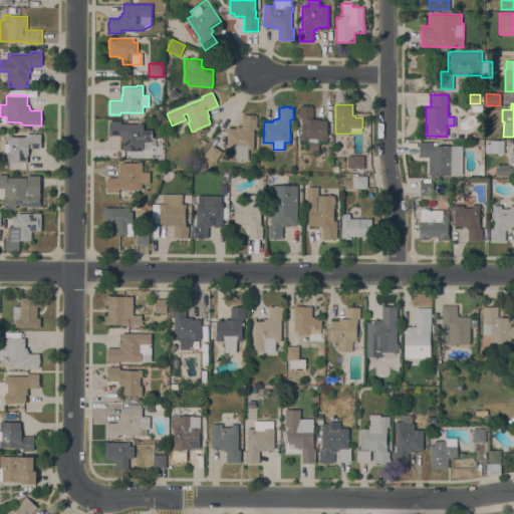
[(317,141),(317,139),(308,139),(308,140),(301,140),(301,136),(302,136),(302,120),(301,120),(301,117),(298,117),(298,106),(313,106),(313,118),(319,118),(319,119),(327,119),(327,136),(327,141),(317,141)]
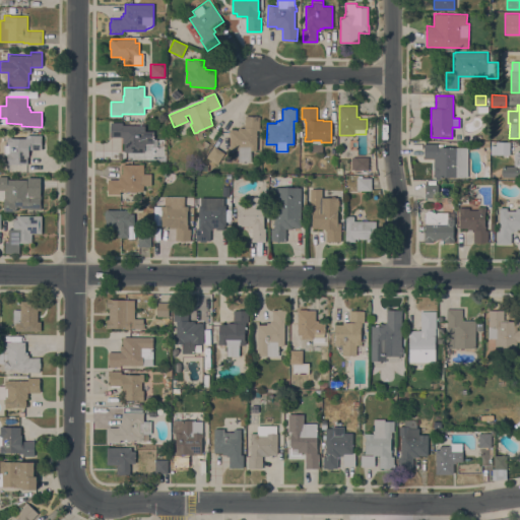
[(230,130),(232,130),(232,129),(237,129),(238,129),(238,127),(245,128),(245,116),(259,116),(259,130),(257,130),(257,149),(251,149),(251,163),(238,161),(238,149),(230,149),(230,130)]
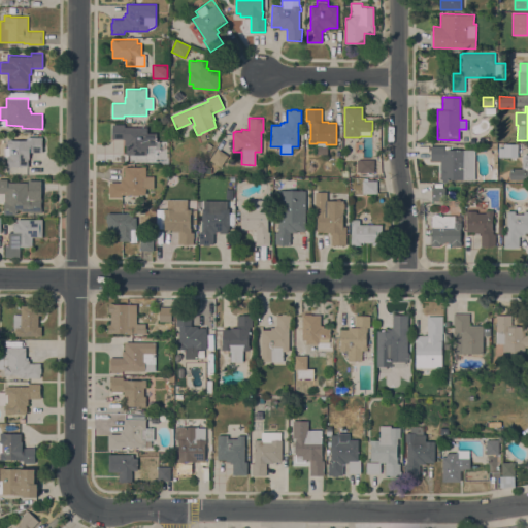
[(156,144),(147,144),(146,154),(126,154),(126,145),(124,145),(124,138),(111,138),(111,127),(112,127),(112,124),(125,124),(125,127),(147,127),(147,133),(156,133),(156,141),(156,144)]
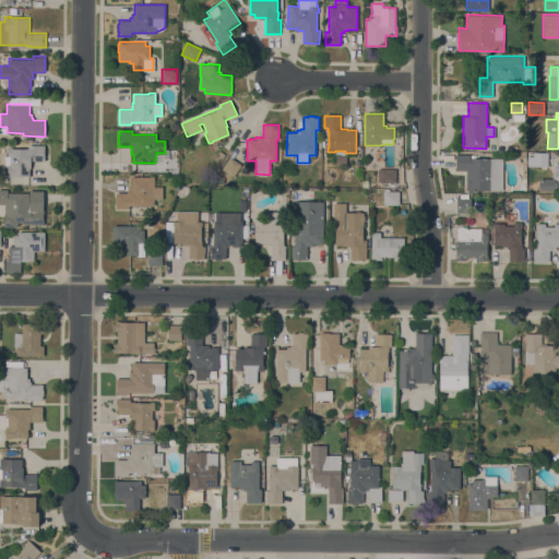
[(45,161),(31,161),(31,168),(30,168),(30,176),(12,176),(12,177),(8,177),(8,165),(10,165),(10,156),(8,156),(8,147),(32,147),(32,144),(45,145),(45,161)]
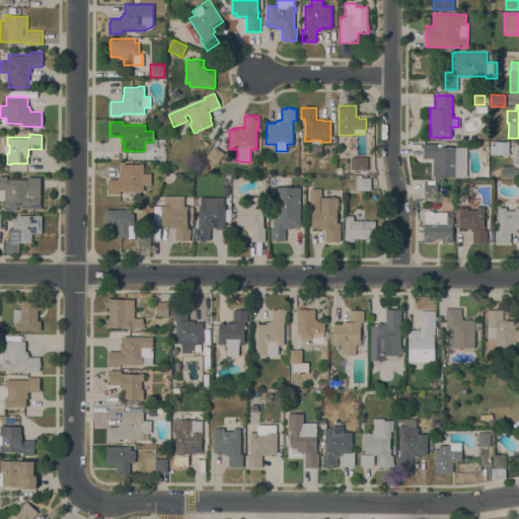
[(490,154),(490,145),(495,145),(495,142),(509,142),(509,154),(490,154)]
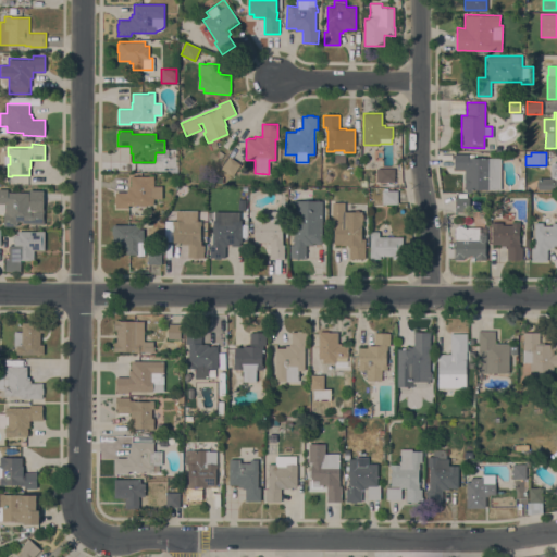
[(500,189),(472,189),(472,190),(467,190),(467,189),(465,189),(465,169),(454,169),(454,153),(468,153),(468,157),(502,158),(500,189)]
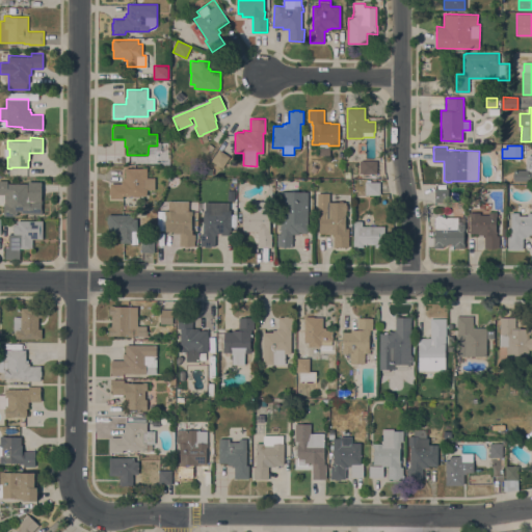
[(222,167),(211,160),(218,149),(230,156),(222,167)]
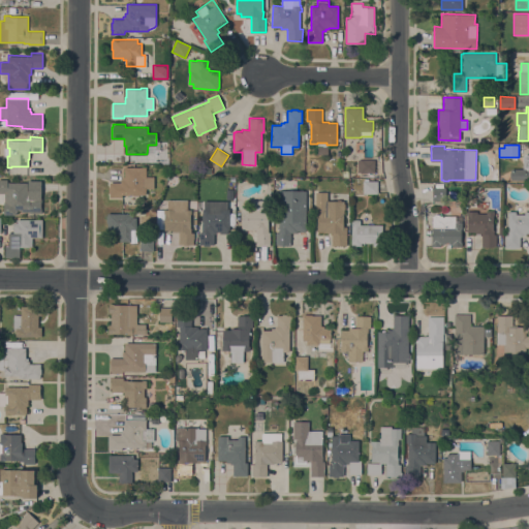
[(528,180),(510,180),(510,168),(523,168),(523,156),(524,156),(525,154),(528,154),(528,180)]
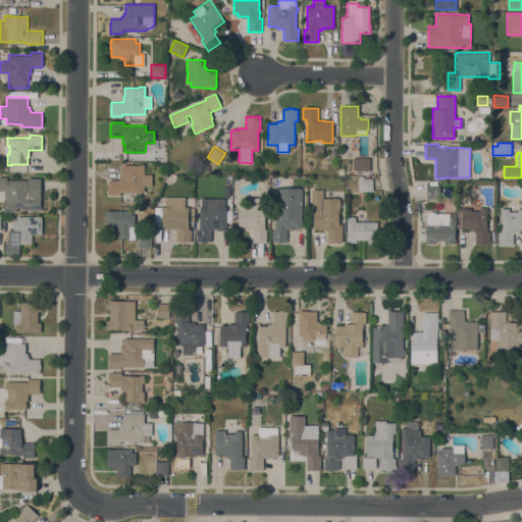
[(353,169),(353,157),(370,157),(370,169),(353,169)]
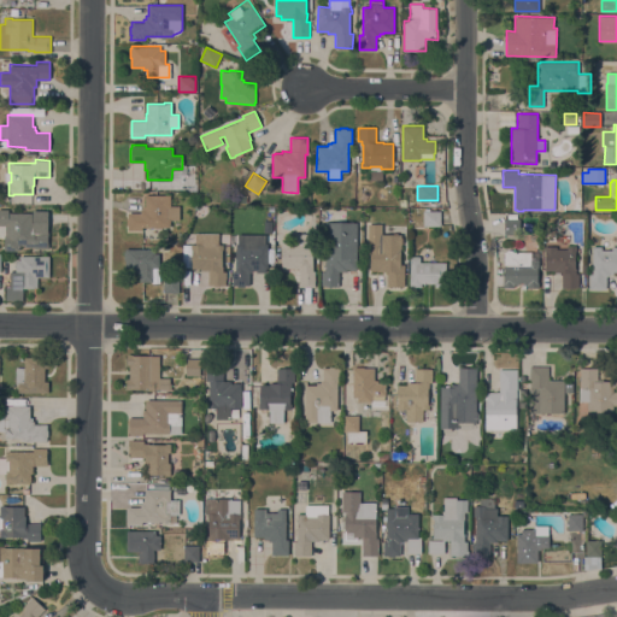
[(142,227),(142,229),(128,229),(128,224),(127,224),(127,217),(128,217),(128,212),(141,212),(141,210),(142,210),(142,206),(145,206),(145,194),(170,194),(170,206),(178,206),(177,219),(170,219),(170,227),(142,227)]
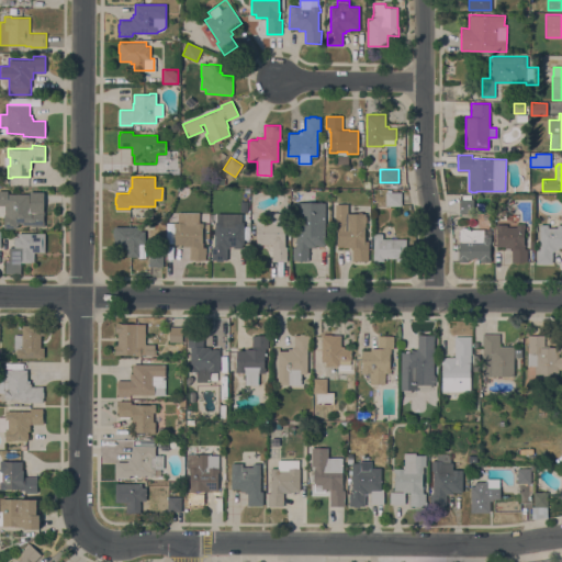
[(0,190),(8,190),(8,193),(30,194),(30,191),(44,191),(44,211),(45,211),(44,226),(40,226),(40,231),(31,231),(31,225),(26,225),(26,223),(18,223),(18,227),(4,227),(4,216),(0,216),(0,190)]
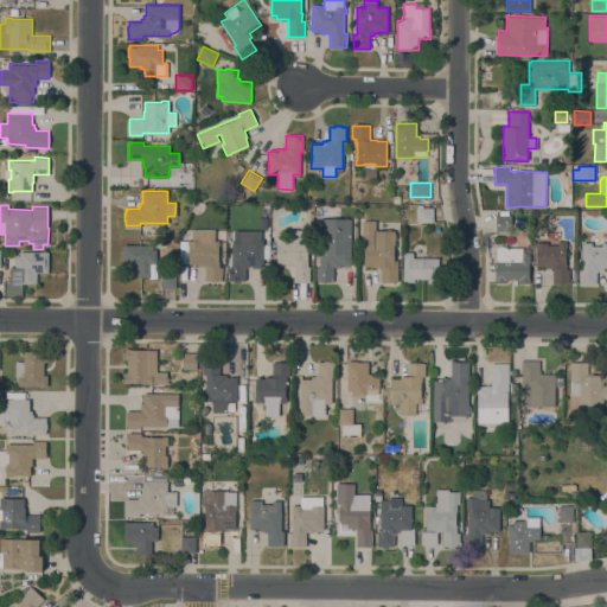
[(434,222),(416,222),(416,208),(434,208),(434,222)]
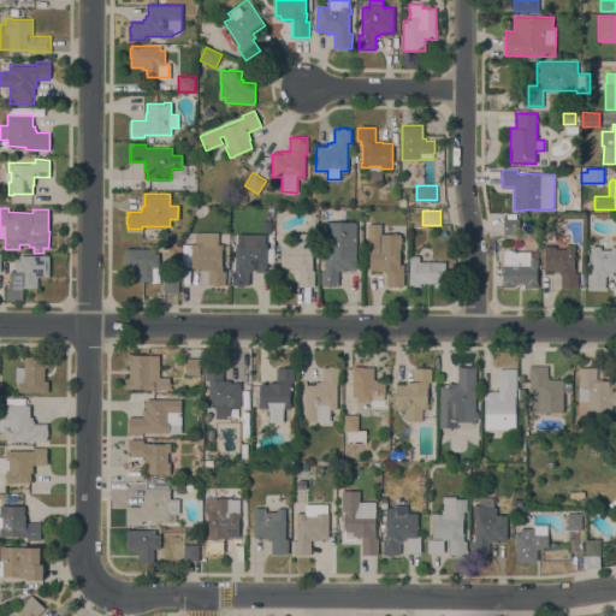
[(519,218),(519,252),(538,252),(538,266),(537,266),(537,282),(538,282),(538,286),(527,286),(527,284),(513,284),(513,286),(502,286),(502,282),(503,282),(504,218),(519,218)]
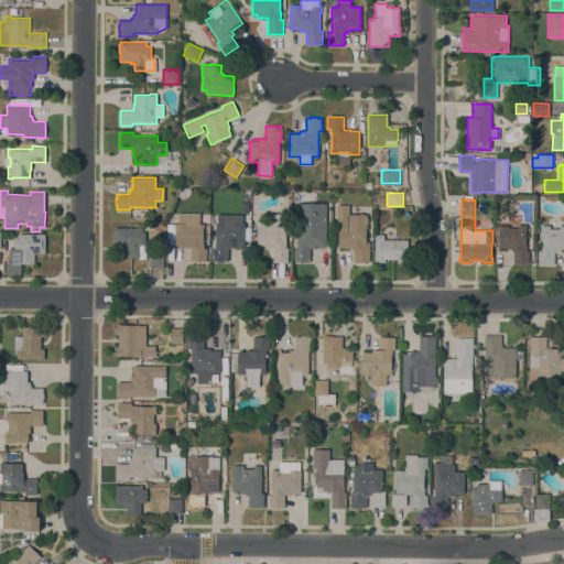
[(326,246),(325,246),(325,247),(318,247),(318,246),(317,246),(317,248),(310,248),(310,261),(297,261),(297,260),(294,260),(294,248),(296,248),(297,203),(326,203),(326,246)]
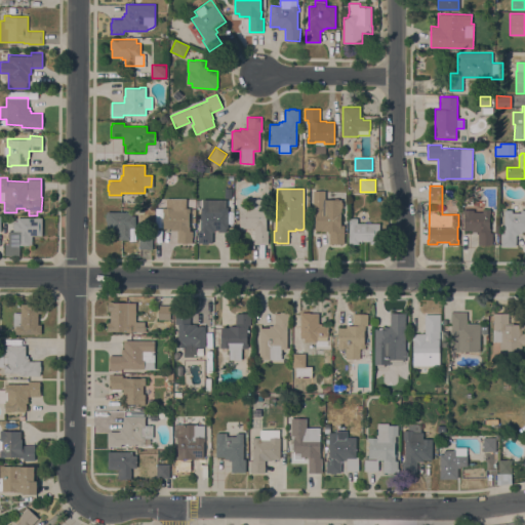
[(329,244),(329,231),(322,231),(322,230),(315,230),(315,213),(314,213),(314,209),(313,209),(313,190),(325,190),(325,199),(341,199),(341,202),(342,202),(342,206),(341,207),(341,212),(340,212),(340,225),(345,225),(345,244),(329,244)]
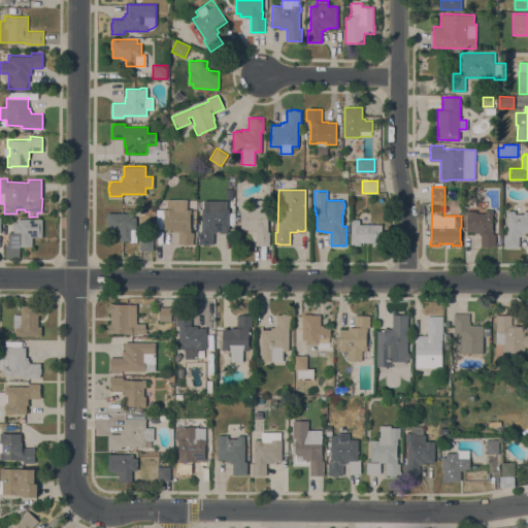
[(187,208),(191,208),(191,213),(190,213),(190,227),(191,227),(191,232),(193,232),(193,243),(178,243),(178,231),(171,231),(171,230),(165,230),(164,208),(168,208),(168,202),(169,201),(171,200),(172,199),(174,200),(177,202),(178,203),(180,202),(184,202),(185,202),(186,203),(187,204),(187,208)]
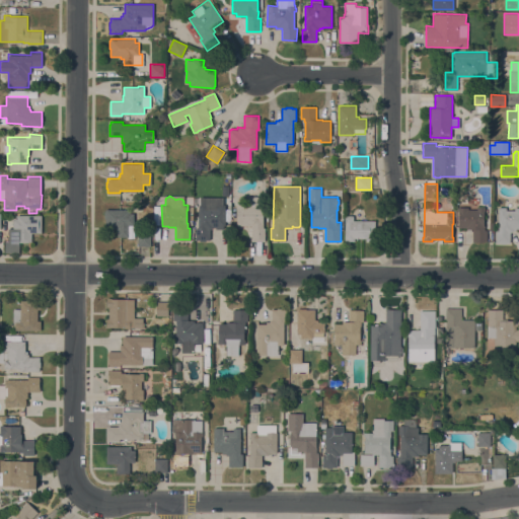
[(247,202),(247,196),(265,196),(266,241),(251,241),(251,228),(250,228),(250,225),(237,225),(237,202),(247,202)]
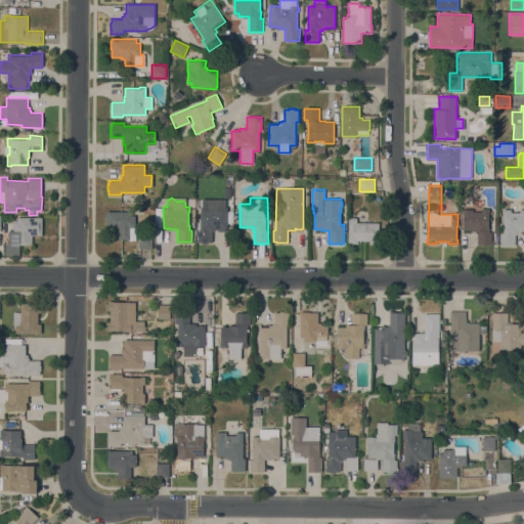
[(207,206),(207,203),(218,203),(218,207),(227,207),(227,229),(226,229),(225,231),(218,231),(218,229),(215,229),(215,231),(212,231),(212,243),(208,243),(208,244),(202,244),(202,243),(198,243),(198,229),(200,229),(201,206),(207,206)]
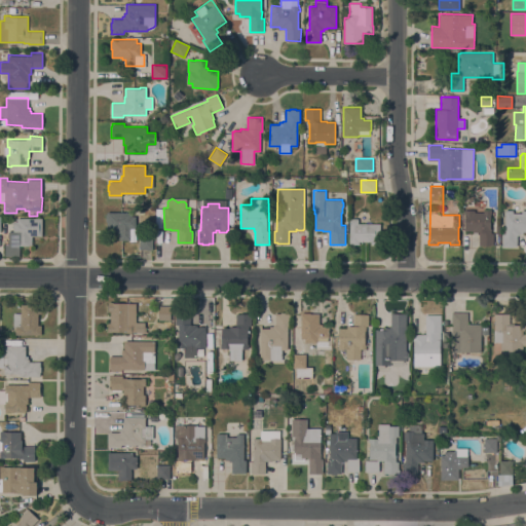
[(475,212),(483,212),(483,210),(491,210),(491,214),(490,228),(491,228),(491,232),(494,232),(493,245),(479,245),(479,231),(472,231),(472,230),(464,230),(464,213),(463,213),(463,210),(475,210),(475,212)]
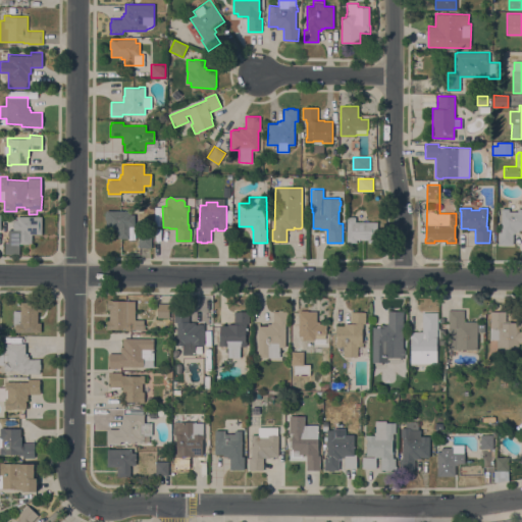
[(521,229),(519,229),(519,231),(516,231),(516,233),(513,233),(513,245),(509,244),(509,246),(503,246),(503,244),(499,244),(499,231),(501,231),(502,208),(509,208),(509,211),(518,211),(518,208),(521,208),(521,229)]
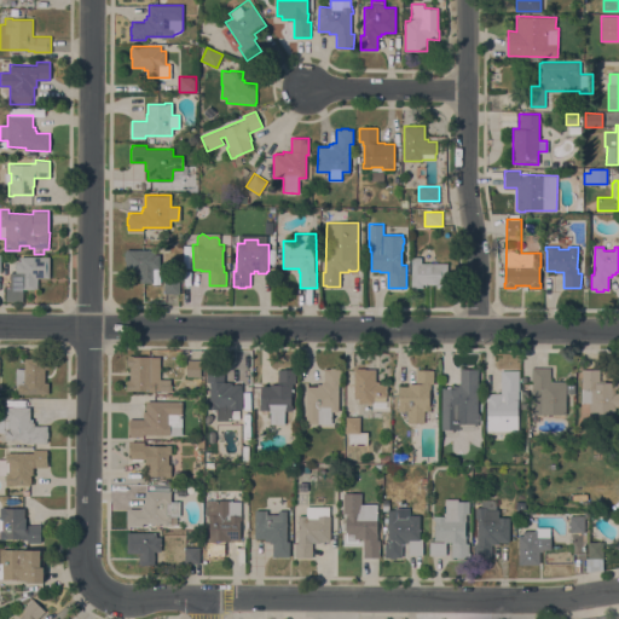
[(154,267),(152,282),(140,282),(140,275),(138,275),(138,271),(126,271),(126,260),(125,260),(125,252),(126,252),(126,249),(160,249),(160,267),(155,267),(154,267)]
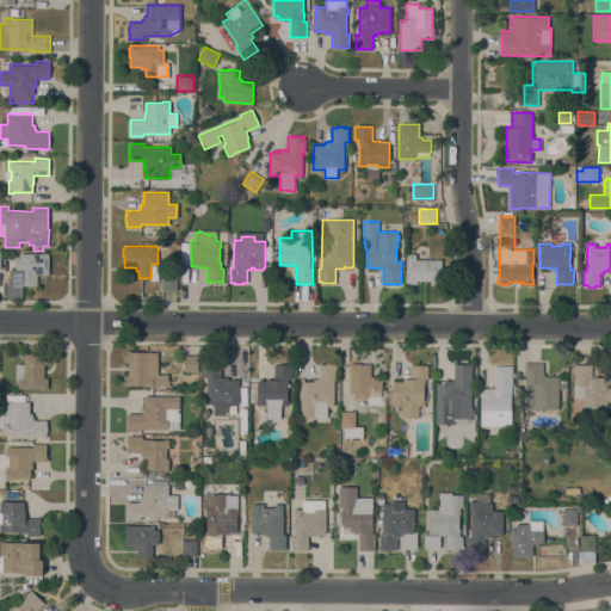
[(49,273),(37,273),(37,284),(35,284),(35,285),(23,285),(23,297),(6,297),(6,283),(10,283),(10,269),(16,269),(16,257),(19,257),(19,253),(49,253),(49,273)]
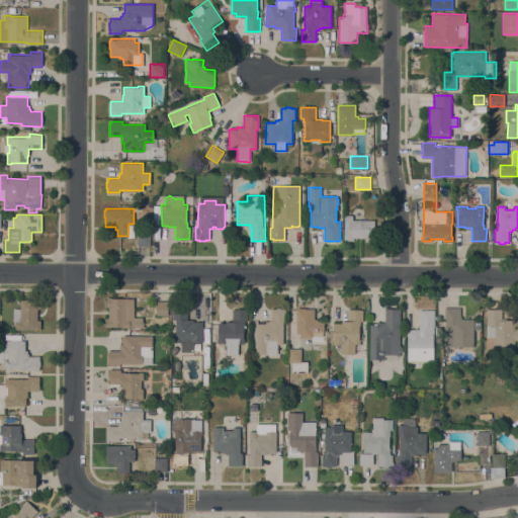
[(365,241),(365,238),(354,238),(354,241),(344,241),(344,214),(353,216),(352,220),(374,220),(374,241),(365,241)]
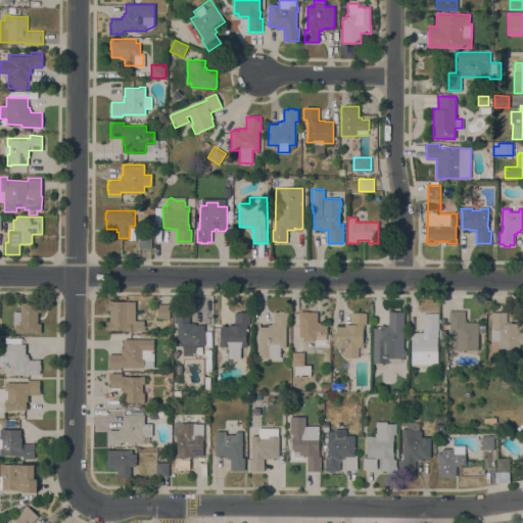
[(139,248),(138,233),(151,233),(151,248),(139,248)]
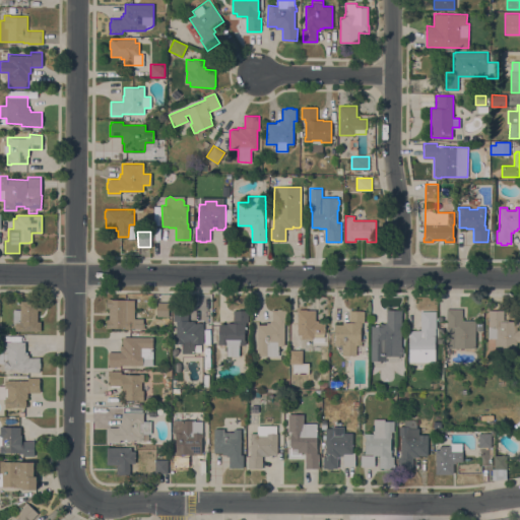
[(134,318),(143,318),(143,323),(144,323),(144,328),(130,328),(124,328),(107,328),(107,319),(109,319),(109,308),(107,308),(107,298),(112,299),(134,300),(134,318)]
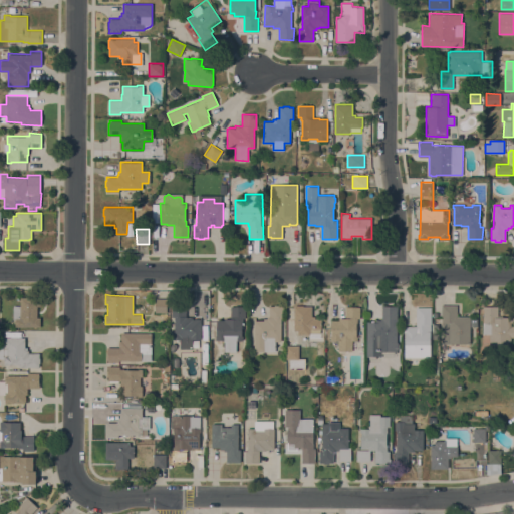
[(40,306),(37,306),(37,317),(40,317),(40,326),(15,326),(15,320),(13,320),(13,305),(20,305),(20,297),(40,297),(40,306)]
